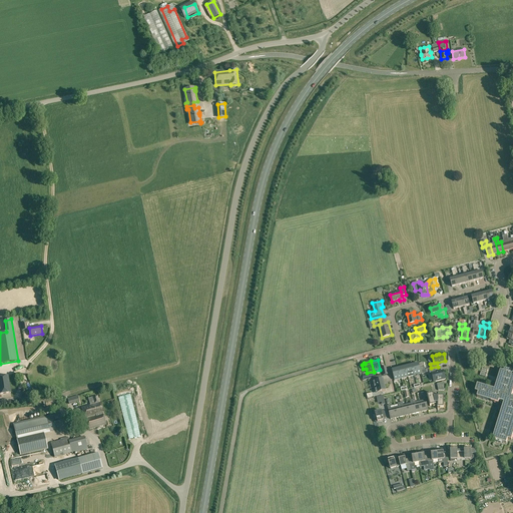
[(419,364),(412,365),(415,376),(421,374),(420,371),(420,367),(419,364)]
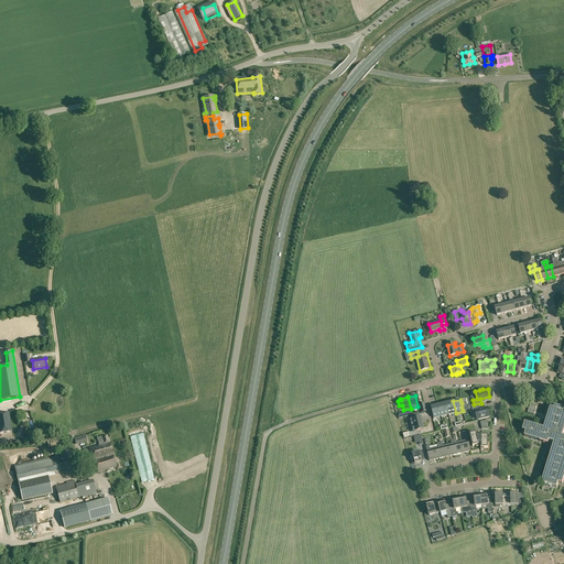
[(456,413),(453,401),(445,403),(448,414),(456,413)]
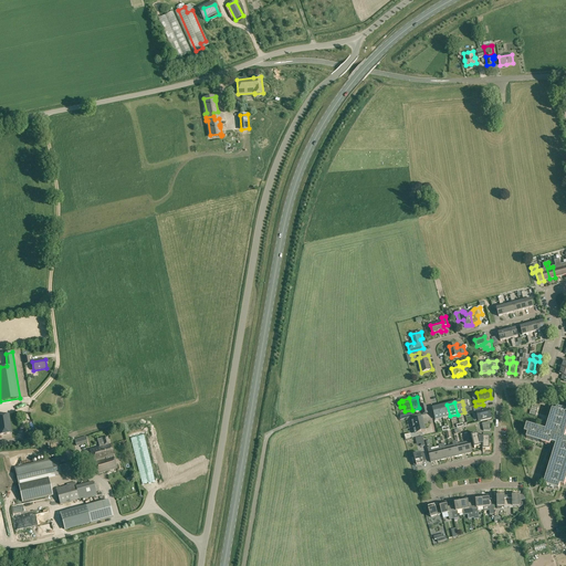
[(450,416),(447,405),(440,407),(442,418),(450,416)]
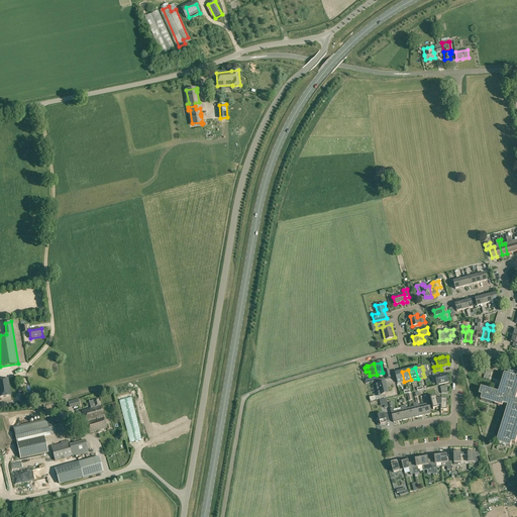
[(398,384),(404,382),(402,372),(395,373),(398,384)]
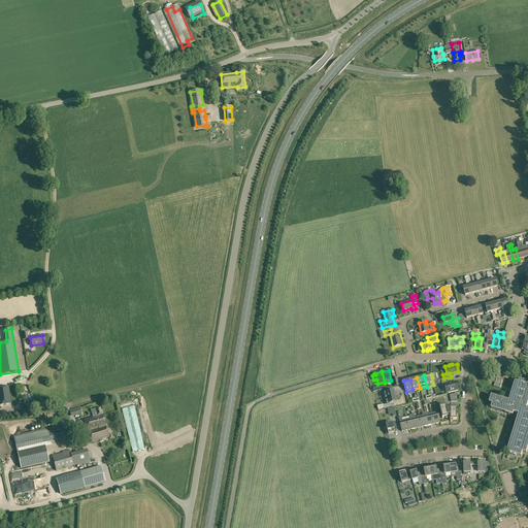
[(448,380),(441,382),(442,385),(444,385),(447,393),(458,390),(456,382),(449,384),(448,380)]
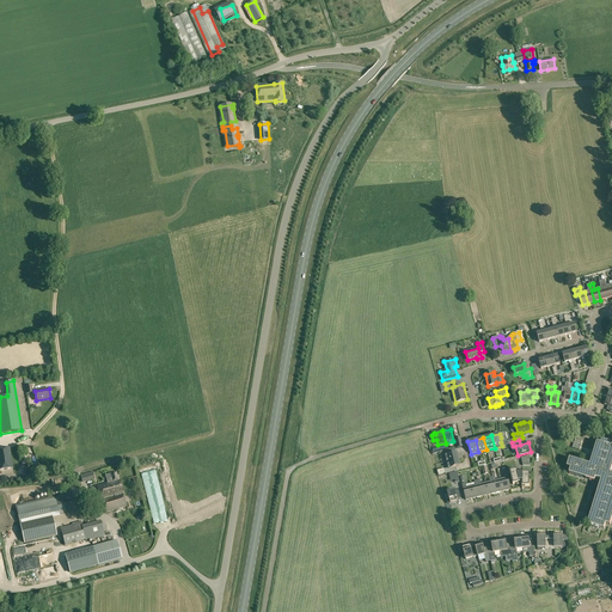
[(569,459),(567,467),(570,469),(569,473),(594,482),(595,478),(601,479),(587,524),(604,530),(605,524),(610,525),(611,518),(611,469),(611,470),(611,466),(611,444),(603,440),(601,444),(597,442),(594,450),(591,465),(569,459)]
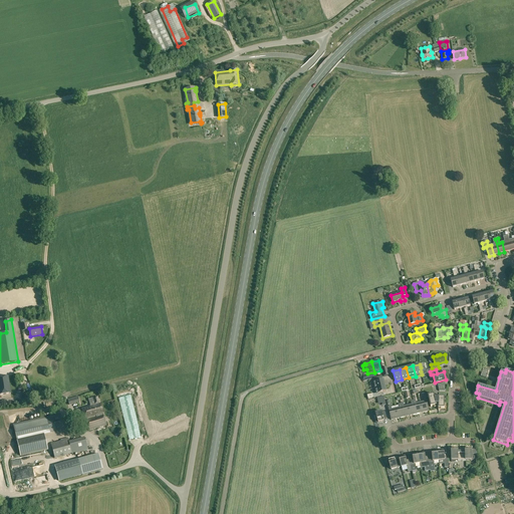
[(0,395),(10,393),(8,376),(0,377),(0,395)]
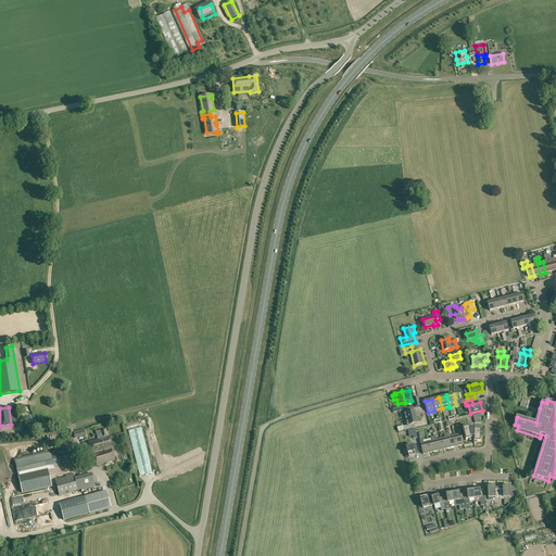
[(406,420),(417,417),(415,412),(404,414),(406,420)]
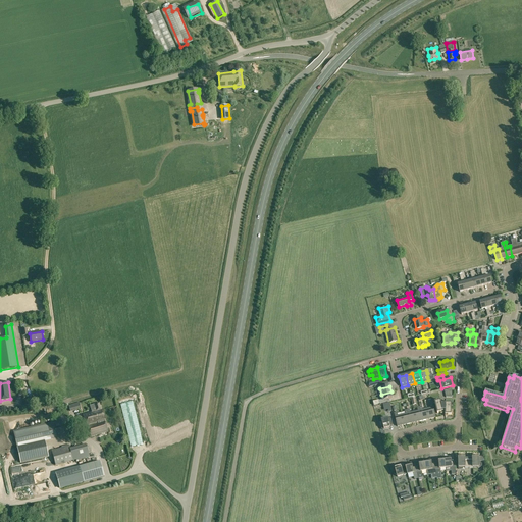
[(379,401),(380,404),(385,403),(385,400),(393,398),(392,392),(381,395),(382,400),(379,401)]
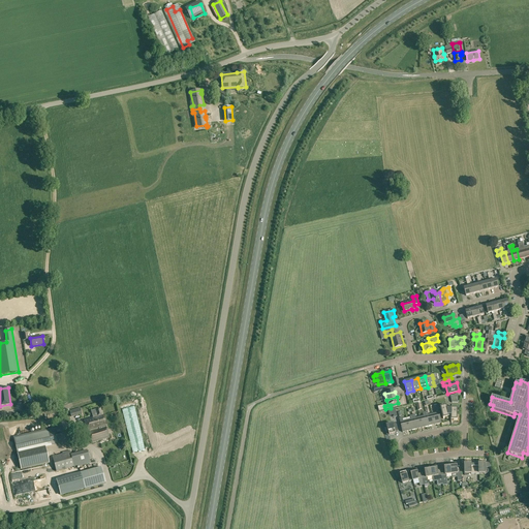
[(91,441),(93,442),(110,438),(100,408),(91,411),(93,417),(79,423),(80,427),(86,425),(91,441)]
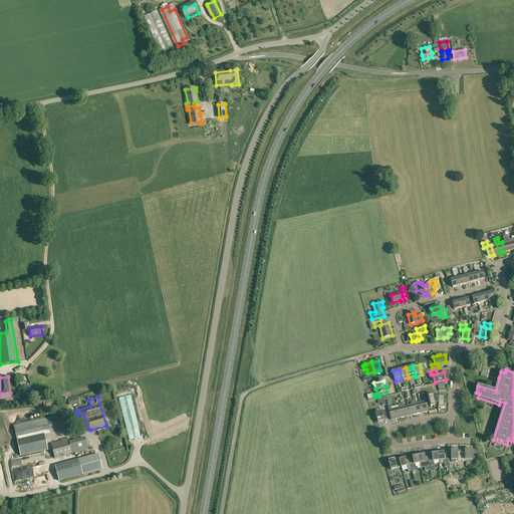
[(420,403),(423,413),(429,411),(426,398),(423,399),(424,402),(420,403)]
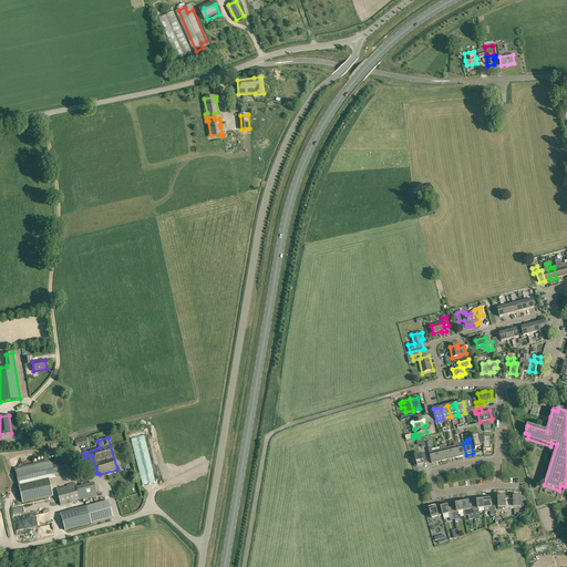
[(450,447),(452,459),(460,456),(455,442),(453,443),(454,446),(450,447)]
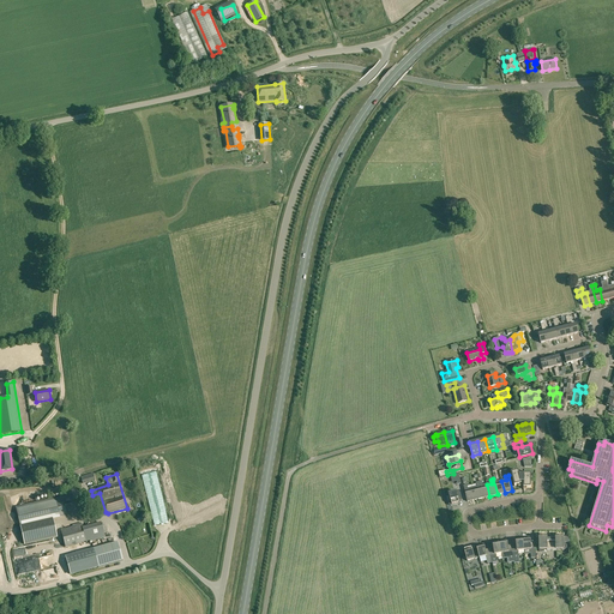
[(505,493),(501,481),(498,482),(497,479),(493,479),(498,494),(505,493)]
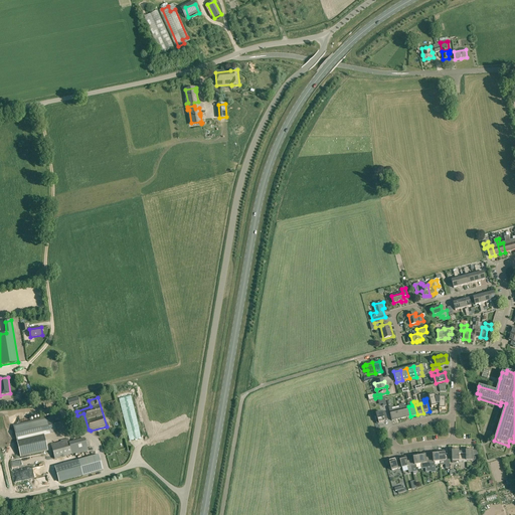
[(396,409),(398,419),(404,417),(401,404),(399,405),(400,408),(396,409)]
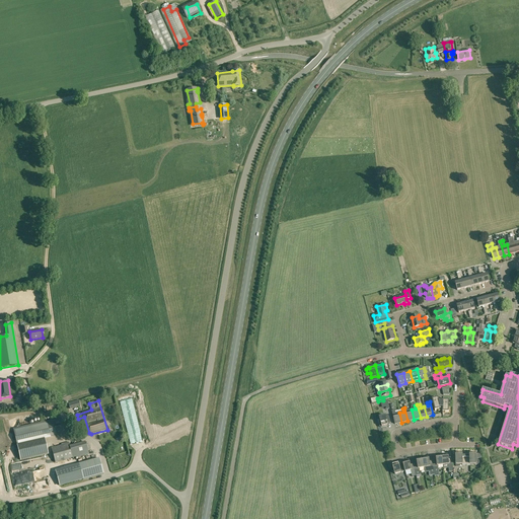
[(404,408),(408,421),(414,420),(412,410),(408,411),(408,408),(404,408)]
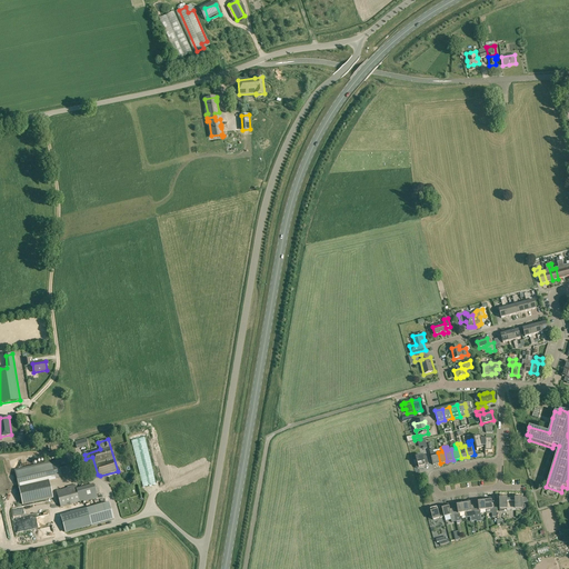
[(430,450),(433,465),(440,463),(438,452),(433,453),(432,450),(430,450)]
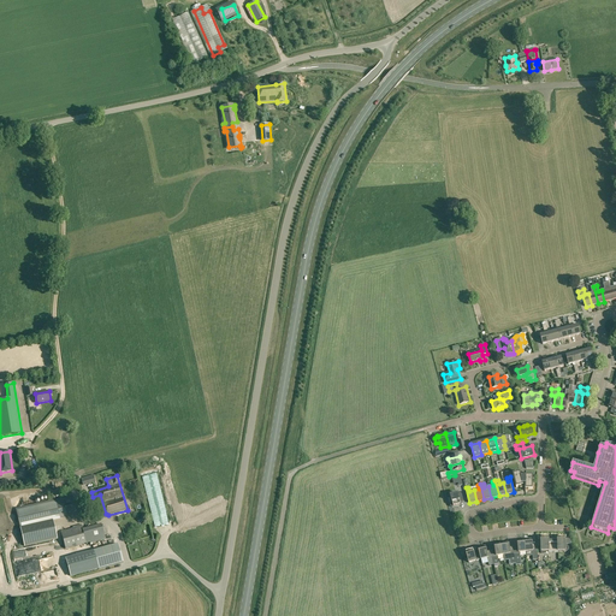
[(451,496),(452,503),(451,503),(450,505),(452,508),(454,508),(457,507),(457,505),(461,505),(460,503),(463,502),(461,493),(457,493),(451,496)]
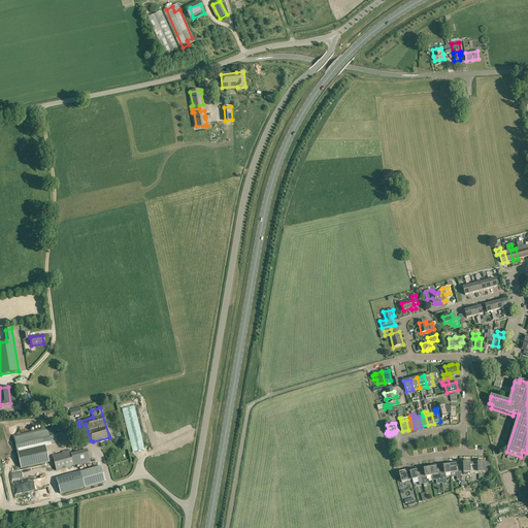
[(13,436),(21,468),(48,462),(45,447),(58,443),(55,432),(63,430),(62,425),(13,436)]
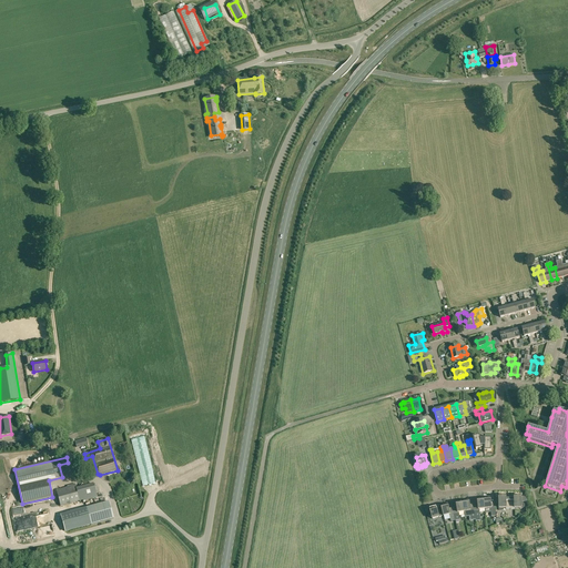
[(75,488),(79,500),(79,503),(93,499),(98,498),(94,485),(93,484),(75,488)]
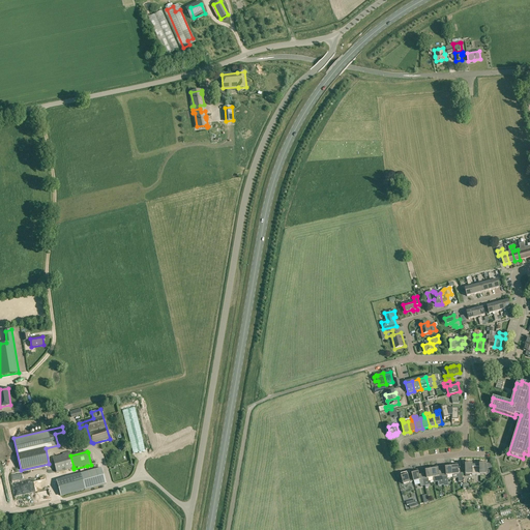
[(69,452),(53,458),(57,472),(74,467),(70,455),(69,452)]
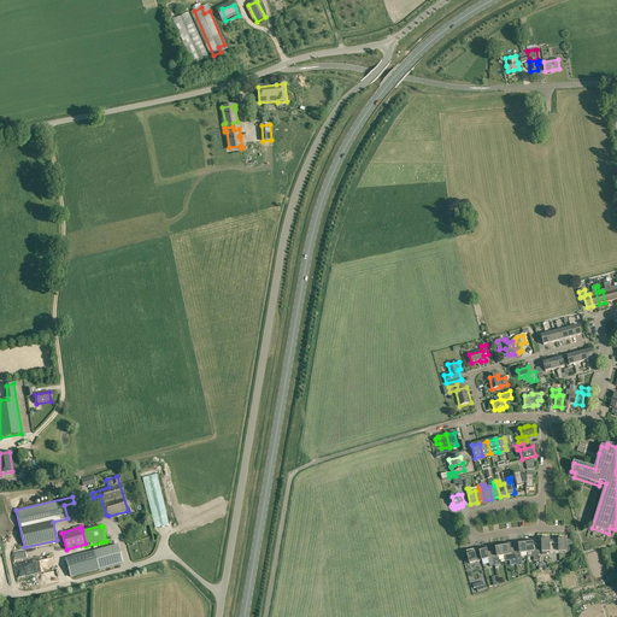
[(554,553),(554,539),(542,539),(542,552),(542,554),(545,554),(547,554),(547,552),(550,552),(550,553),(554,553)]
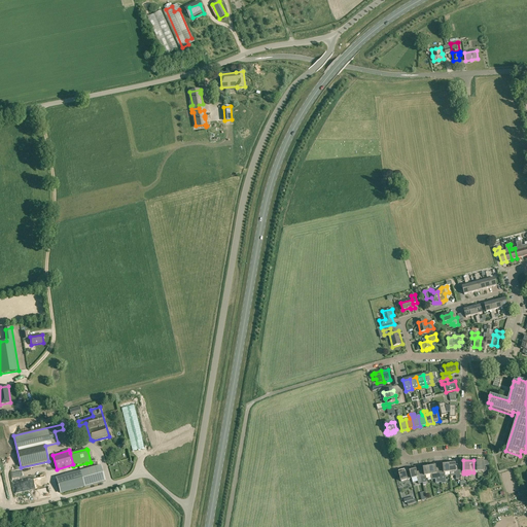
[(484,460),(473,460),(473,472),(478,472),(478,471),(484,471),(485,470),(486,469),(485,467),(484,467),(484,460)]
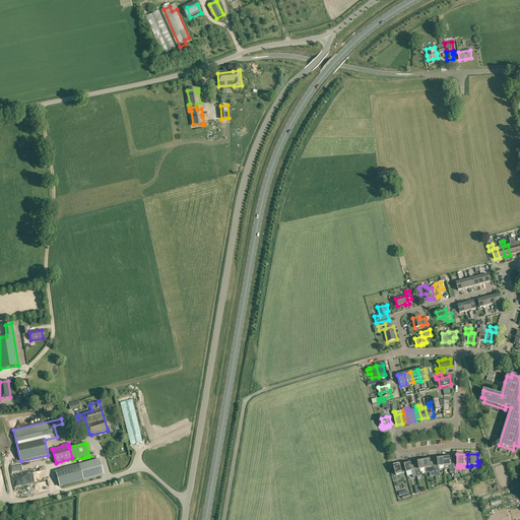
[(78,465),(83,480),(104,475),(100,459),(78,465)]
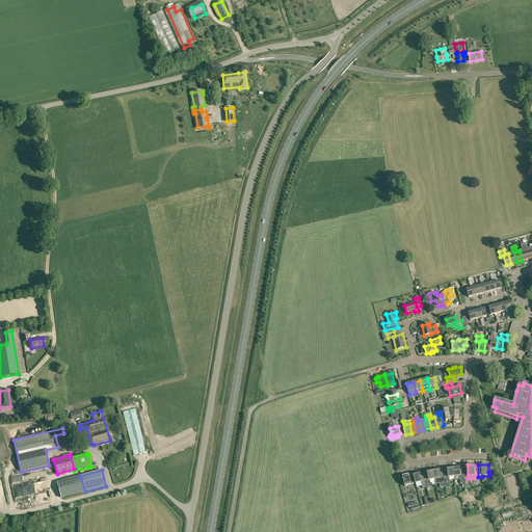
[(14,476),(15,484),(49,478),(47,471),(17,476),(17,475),(14,476)]
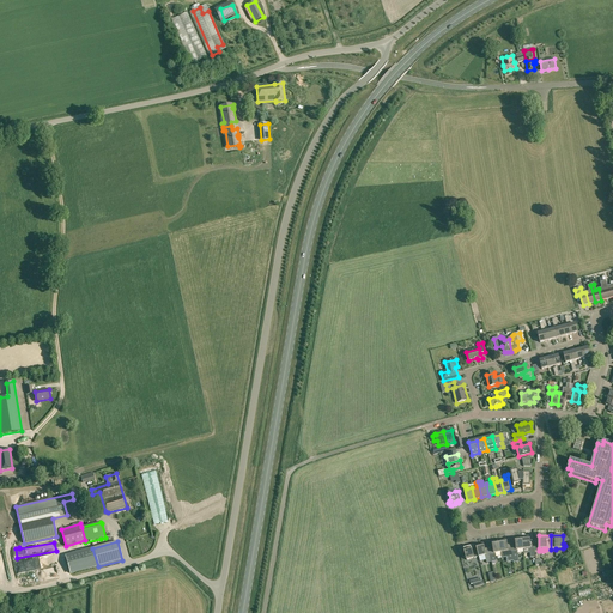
[(0,544),(0,582),(0,586),(11,583),(8,572),(7,572),(2,544),(0,544)]
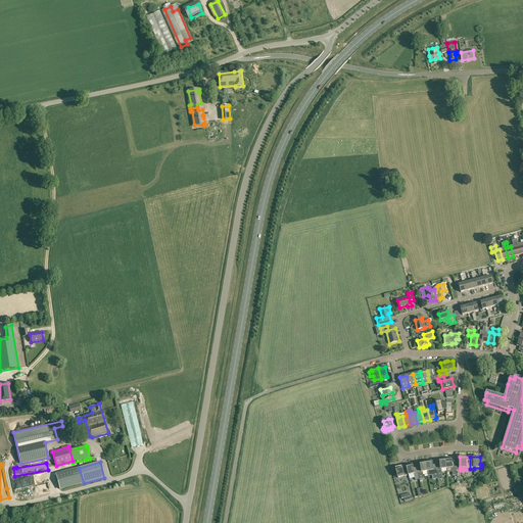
[(408,465),(406,466),(409,475),(415,474),(413,469),(412,464),(408,465)]
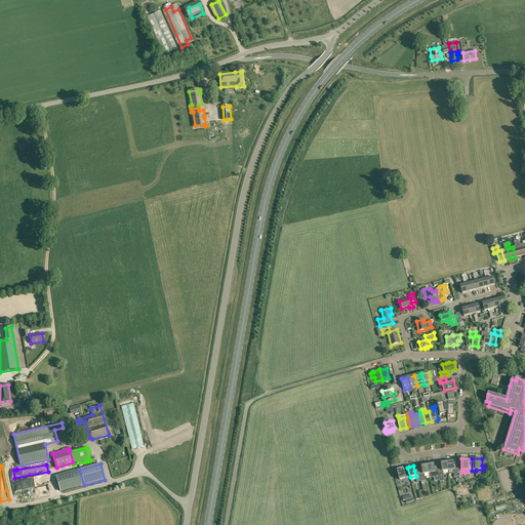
[(396,471),(396,472),(397,474),(398,474),(400,480),(406,478),(408,477),(406,470),(403,470),(403,469),(400,470),(400,469),(397,470),(396,471)]
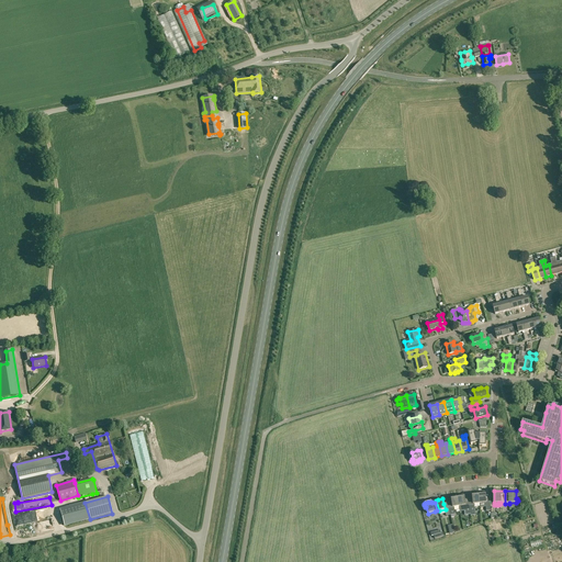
[(434,534),(434,538),(444,535),(442,531),(441,531),(440,528),(430,531),(431,535),(434,534)]
